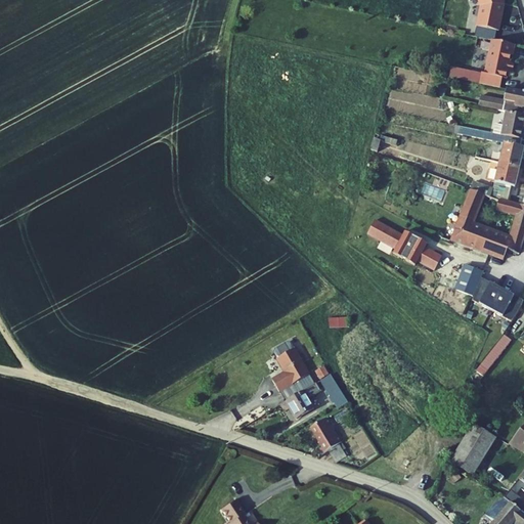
[(478,0),(481,6),(477,27),(498,31),(503,12),(500,12),(503,3),(504,3),(503,0),(478,0)]
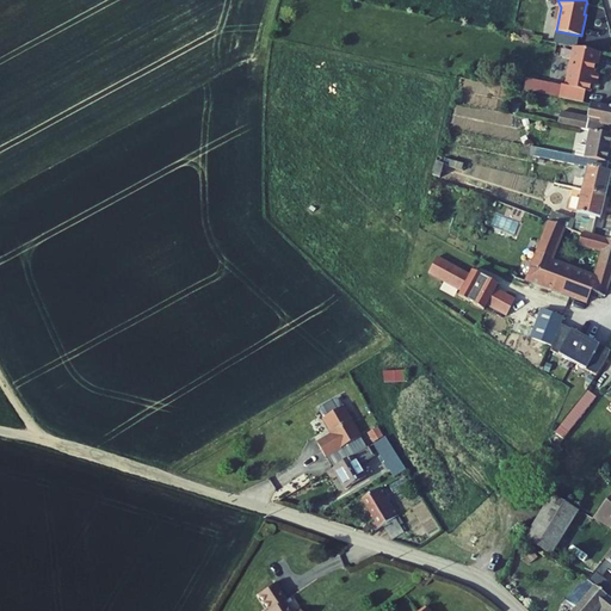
[(562,85),(560,98),(584,103),(586,91),(591,92),(593,82),(598,84),(600,73),(594,72),(597,65),(599,63),(600,53),(574,47),(567,86),(562,85)]
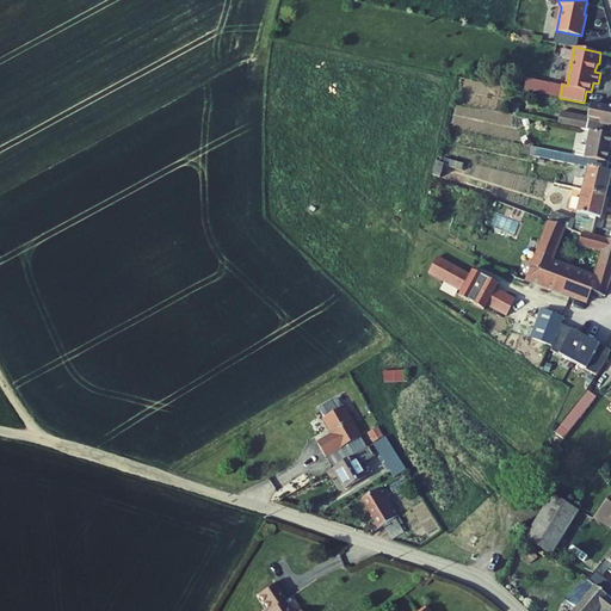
[(610,109),(592,105),(588,118),(561,112),(559,124),(590,131),(603,134),(604,125),(610,127),(610,109)]
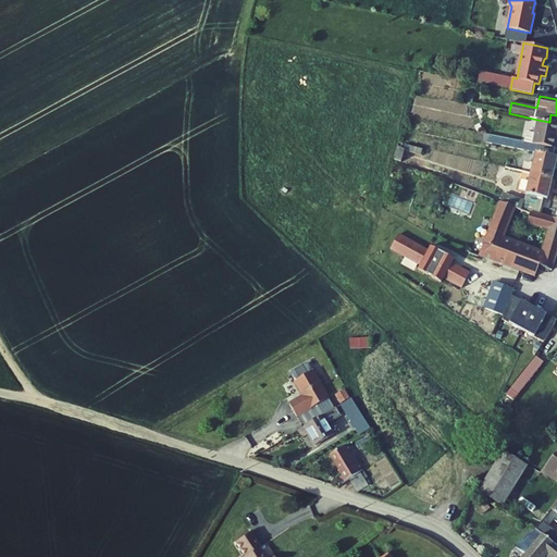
[(537,120),(533,144),(555,148),(556,140),(556,123),(549,122),(537,120)]
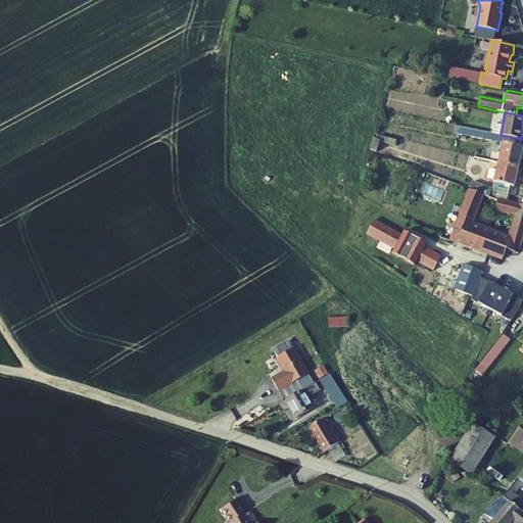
[(459,134),(491,140),(493,134),(461,127),(459,134)]
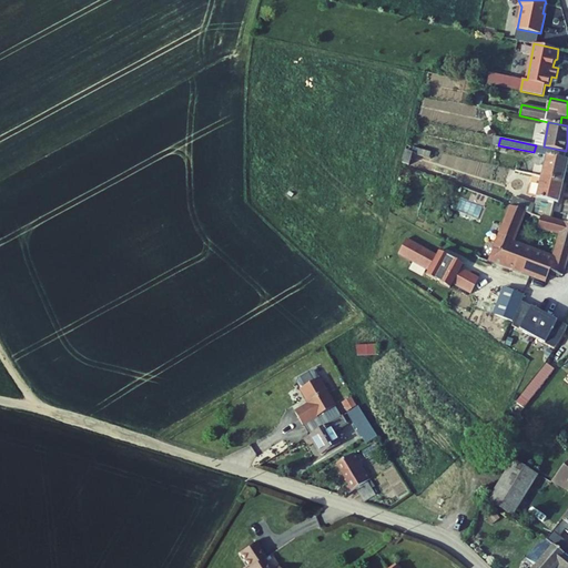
[(534,153),(547,155),(541,176),(564,182),(567,163),(567,160),(565,160),(566,151),(544,146),(536,145),(534,152),(534,153)]
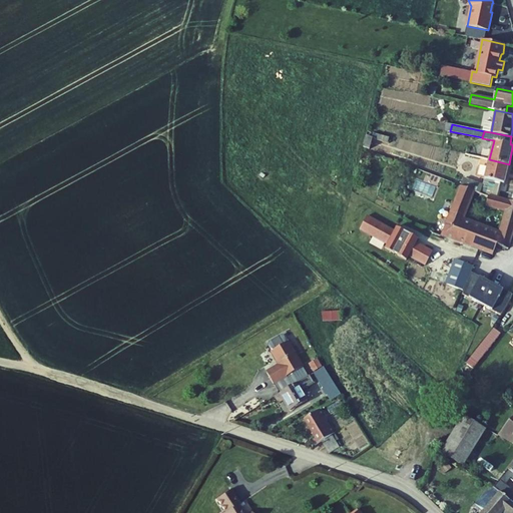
[(373,139),(367,137),(364,147),(370,149),(373,139)]
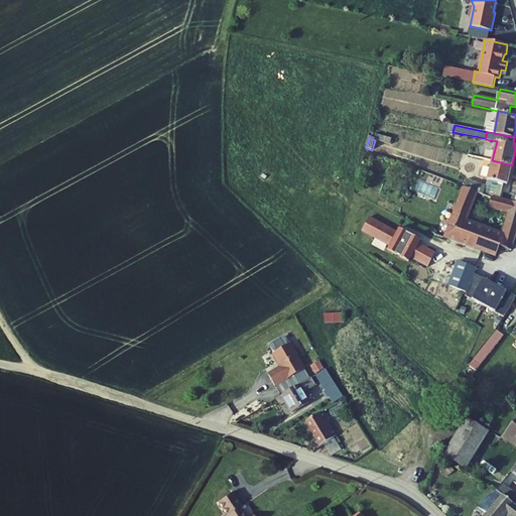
[(467,179),(464,187),(500,199),(504,183),(508,184),(512,165),(492,160),(486,186),(467,179)]
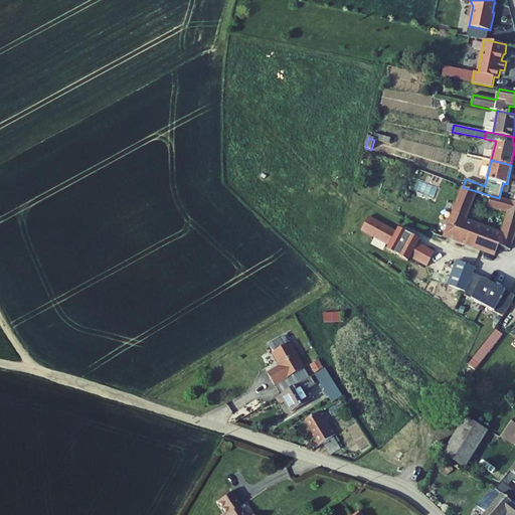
[(499,246),(511,251),(514,236),(514,202),(499,198),(463,187),(443,236),(494,256),(499,246)]
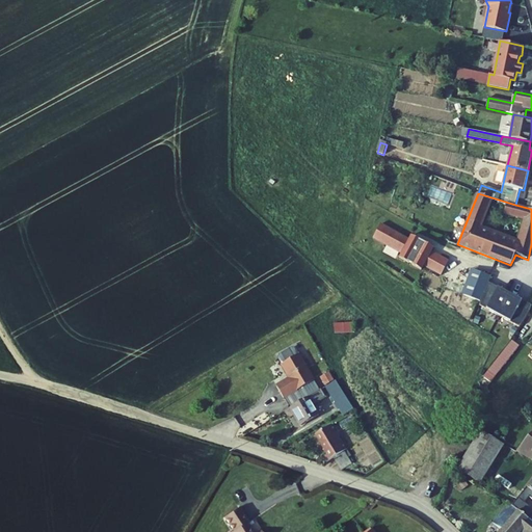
[(427,268),(435,255),(430,251),(432,247),(410,236),(408,240),(380,223),(372,238),(401,254),(398,258),(421,269),(423,265),(427,268)]
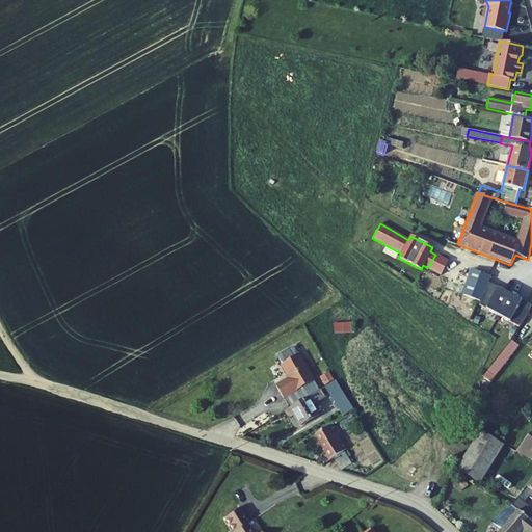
[(448,261),(435,255),(427,268),(440,275),(448,261)]
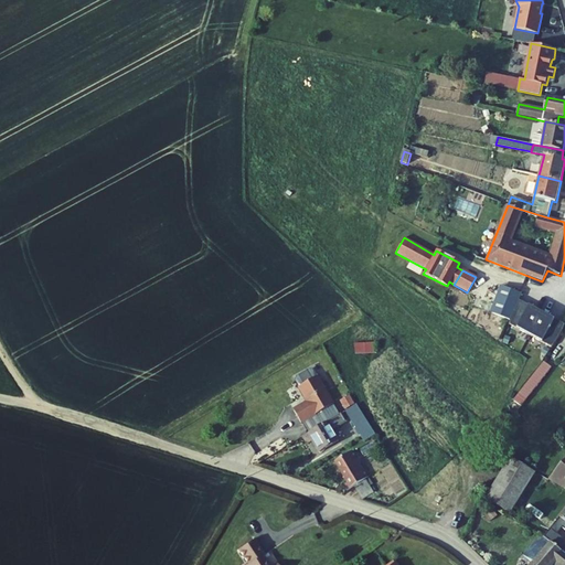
[(501,286),(490,313),(510,320),(518,300),(520,294),(501,286)]
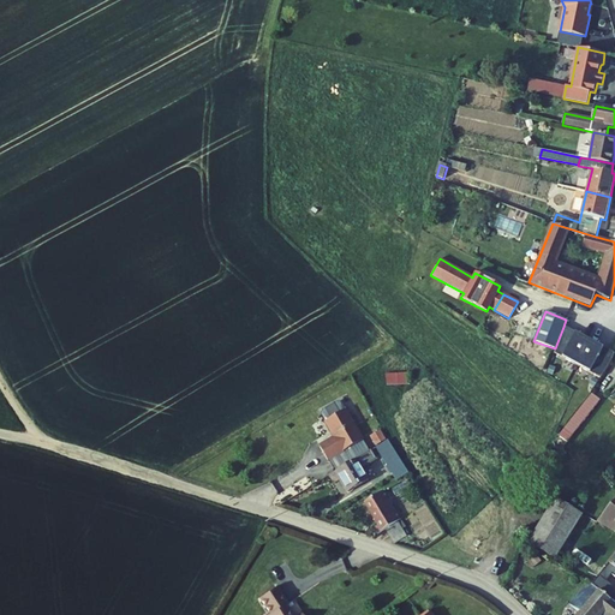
[(614,353),(563,327),(555,348),(554,353),(599,377),(607,366),(611,358),(614,353)]
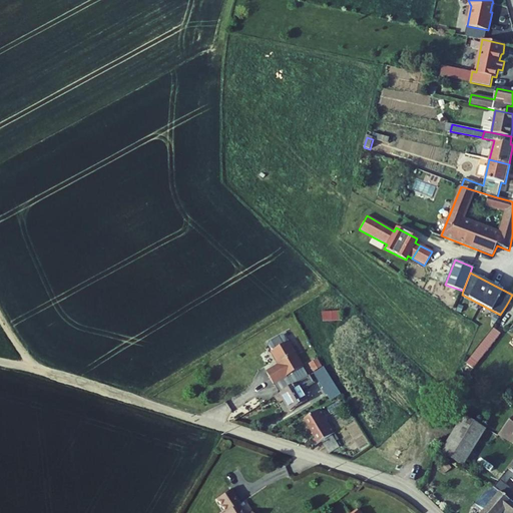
[(323,311),(323,321),(341,321),(341,311),(323,311)]
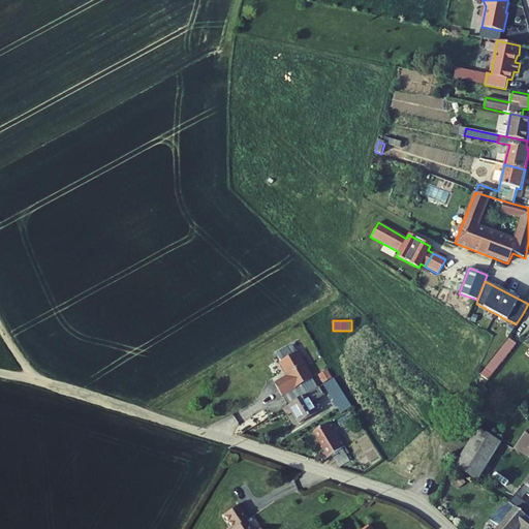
[(509,339),(481,375),(489,380),(517,344),(509,339)]
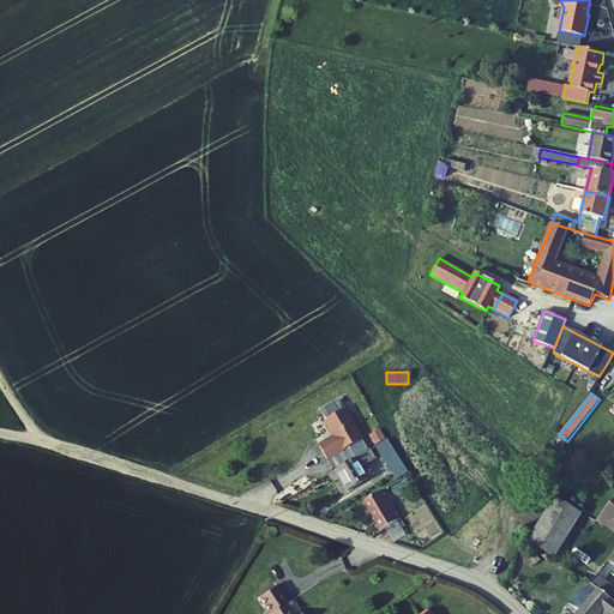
[(362,439),(344,409),(325,421),(333,437),(319,446),(327,461),(362,439)]
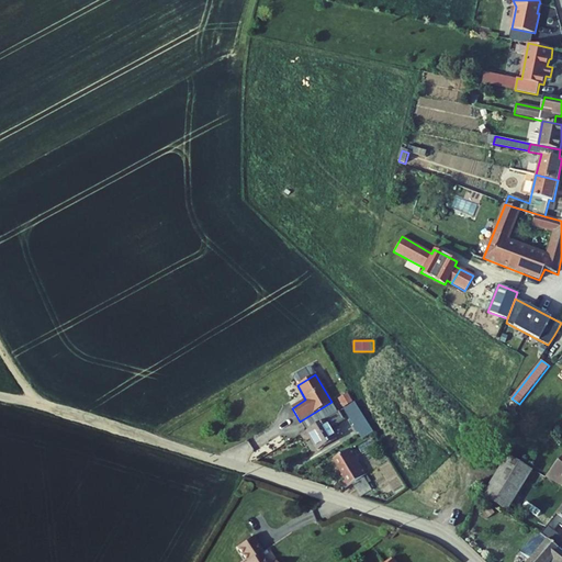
[(345,408),(355,425),(352,426),(357,434),(359,433),(360,435),(371,428),(356,402),(345,408)]
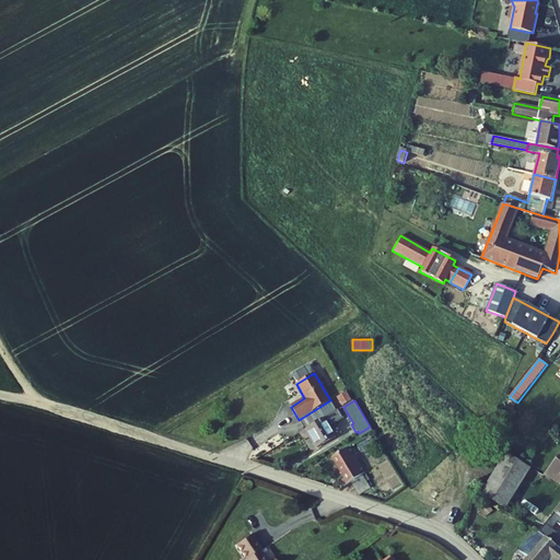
[(338,410),(305,429),(311,438),(317,448),(336,438),(329,427),(342,418),(338,410)]
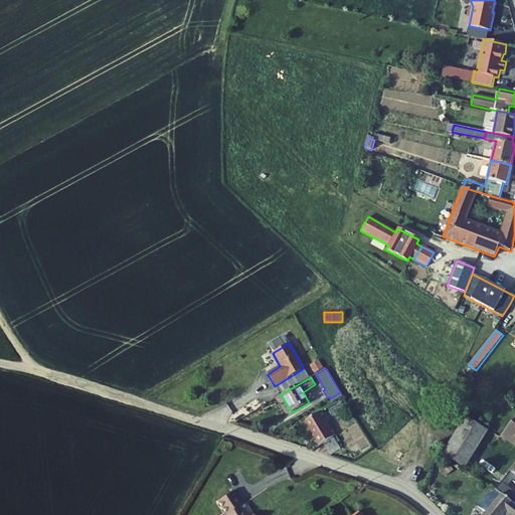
[(340,392),(330,398),(333,402),(342,396),(340,392)]
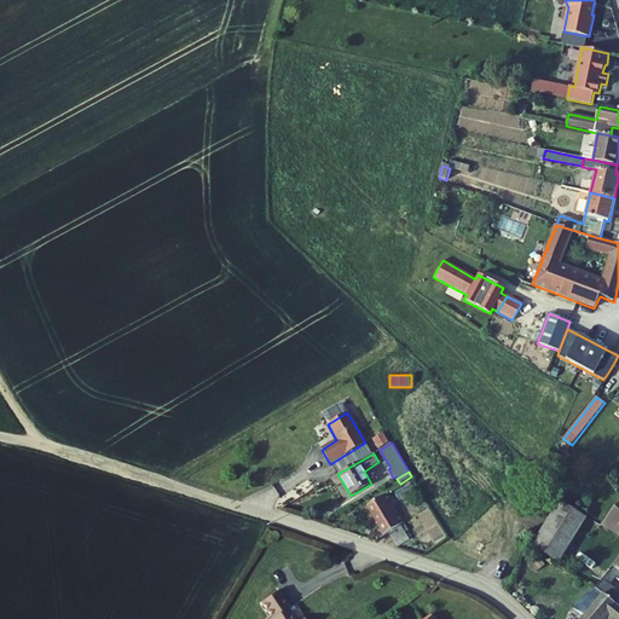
[(337,474),(333,478),(339,486),(343,484),(337,474)]
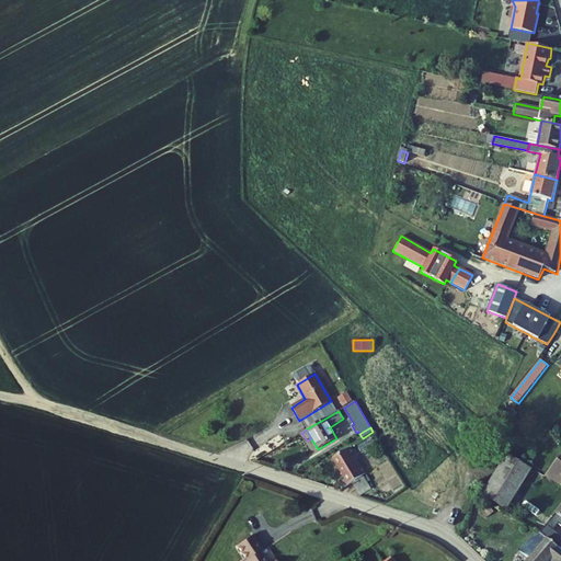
[(366,473),(351,448),(333,458),(346,479),(341,482),(344,488),(352,483),(359,496),(371,489),(363,476),(366,473)]
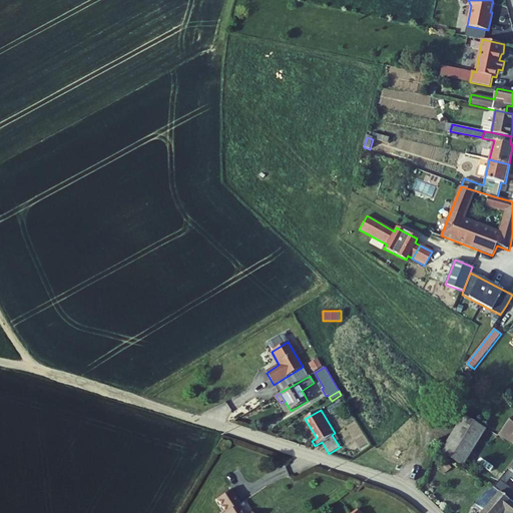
[(456,413),(448,410),(443,424),(451,427),(456,413)]
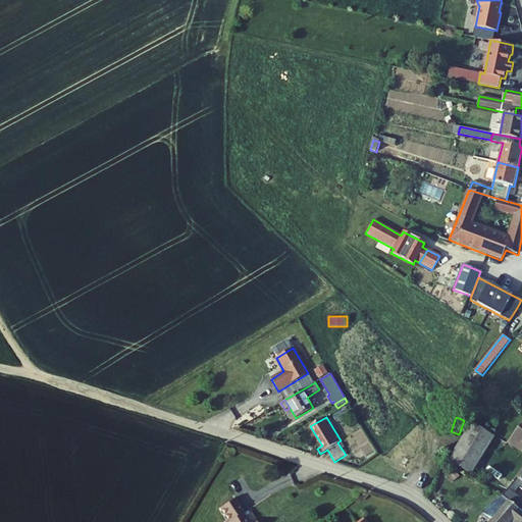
[(521,423),(507,444),(521,452),(521,423)]
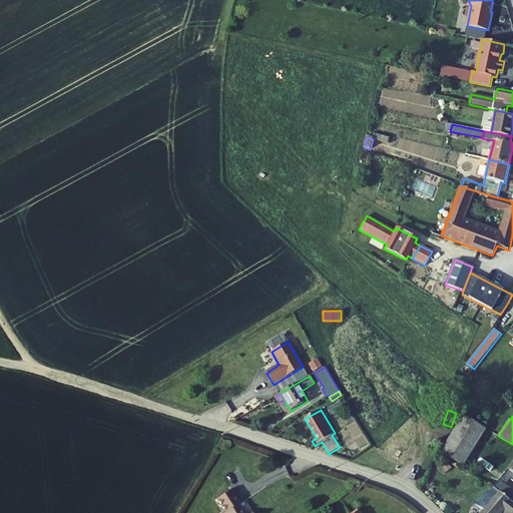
[(485,430),(464,417),(441,453),(463,466),(478,441),(485,430)]
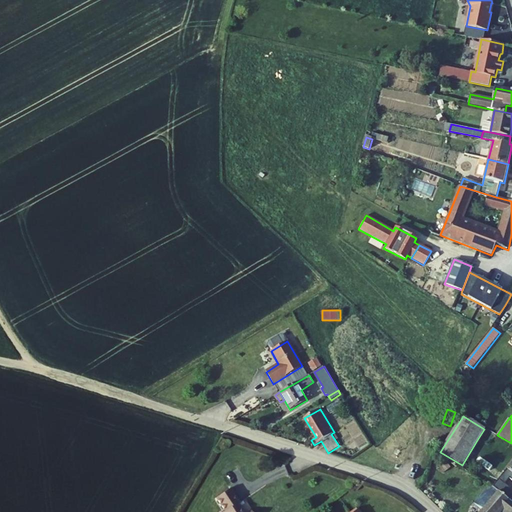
[(477,440),(483,444),(490,432),(484,429),(477,440)]
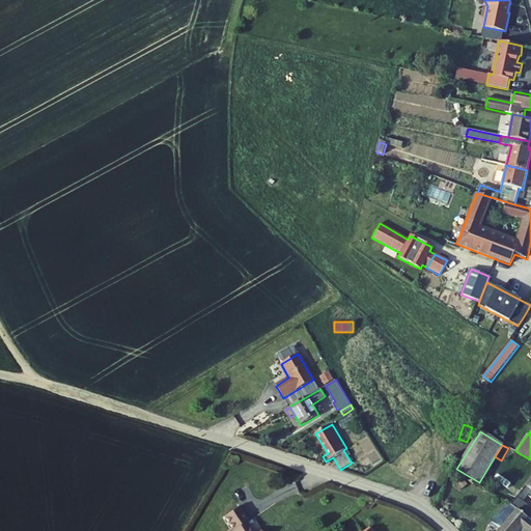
[(530,497),(530,479),(522,492),(530,498),(530,497)]
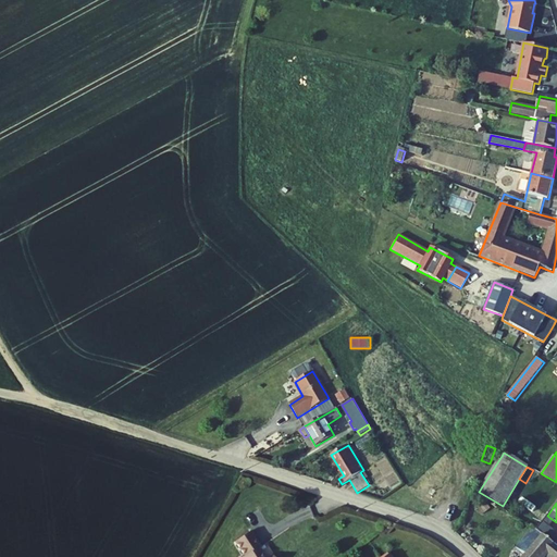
[(556,532),(555,533),(542,522),(535,529),(543,534),(556,545),(556,532)]
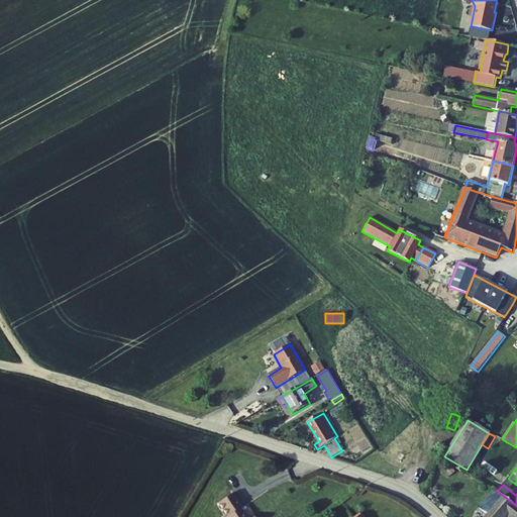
[(253,516),(251,516),(244,516),(240,510),(242,509),(232,493),(217,503),(227,516),(225,516),(253,516)]
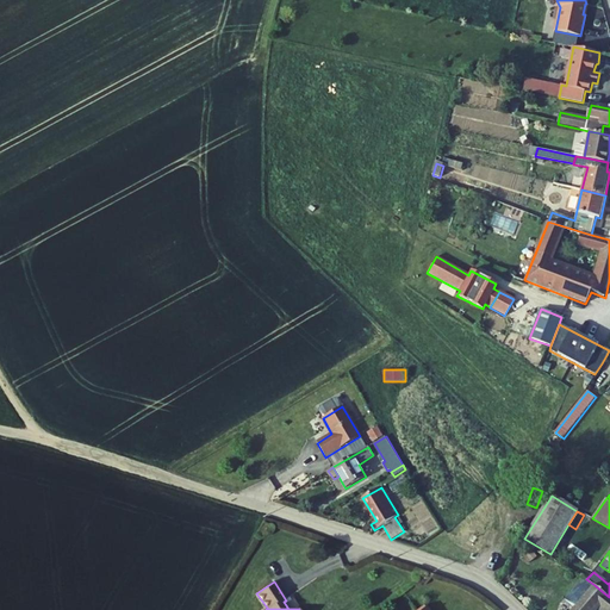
[(593,609),(597,608),(599,609),(609,609),(609,597),(595,585),(573,609),(593,609)]
